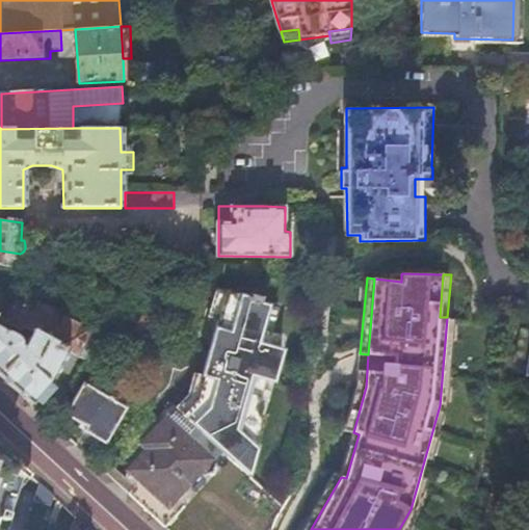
[(218,320),(226,323),(236,298),(229,295),(218,320)]
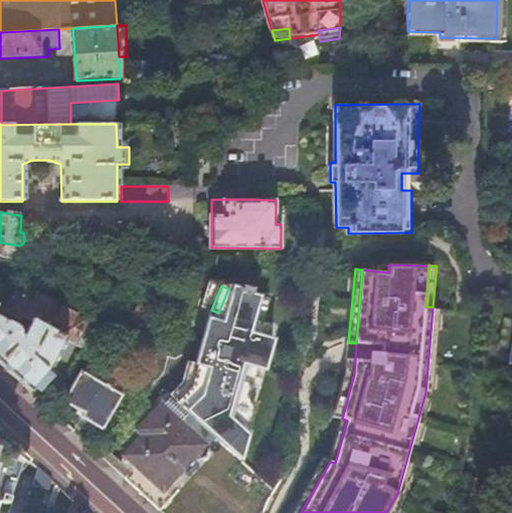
[(8,310),(73,344),(87,351),(96,355),(97,356),(105,341),(78,327),(83,318),(25,287),(20,289),(8,310)]
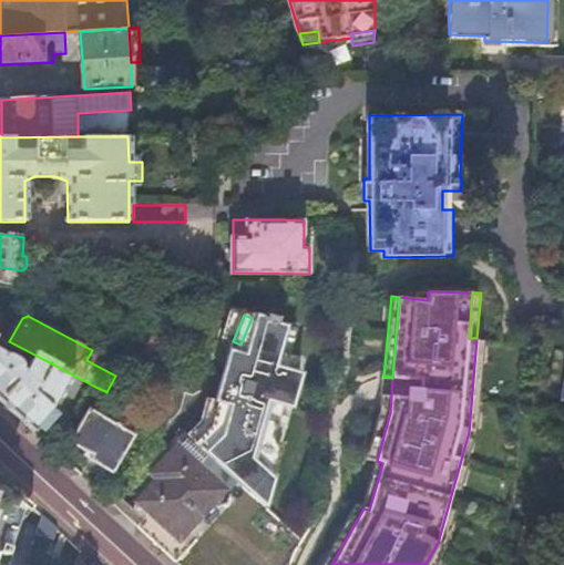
[(198,447),(216,463),(233,479),(243,489),(248,493),(274,490),(270,485),(284,434),(290,408),(300,368),(296,366),(284,361),(295,335),(287,331),(289,325),(279,321),(277,328),(252,318),(241,345),(218,403),(224,406),(218,419),(215,429),(198,447)]
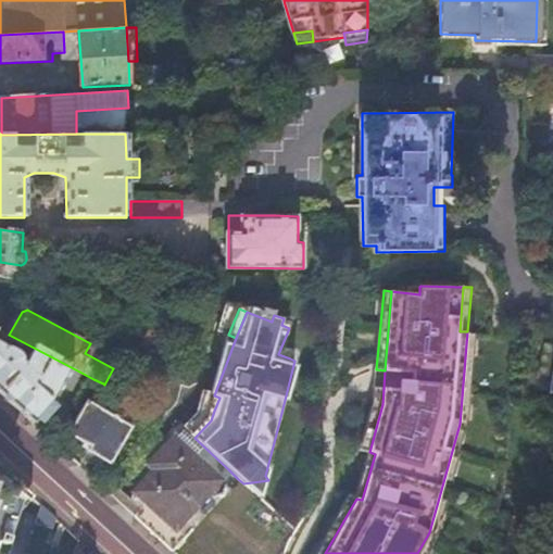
[(134,316),(123,353),(150,362),(161,324),(134,316)]
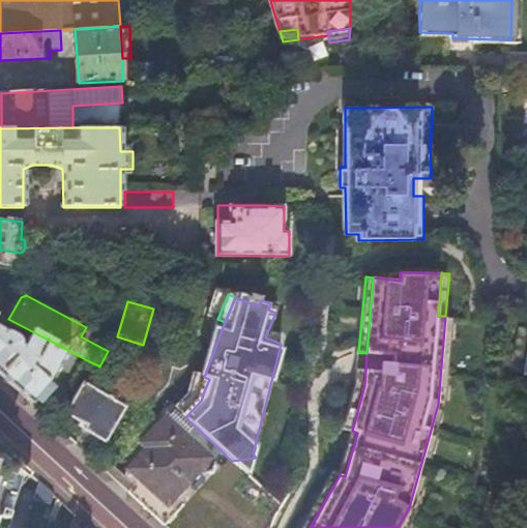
[(286,317),(275,313),(265,338),(276,342),(286,317)]
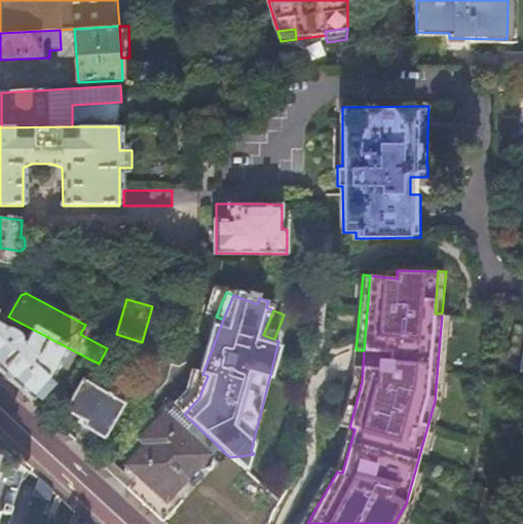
[(66,369),(75,351),(8,316),(0,311),(0,372),(33,403),(54,377),(59,366),(66,369)]
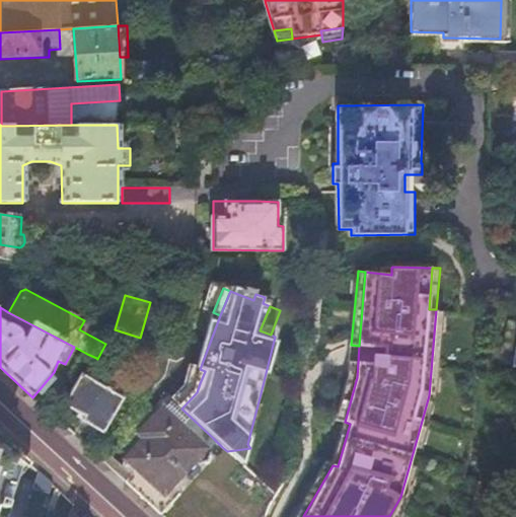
[(444,310),(436,309),(429,395),(415,446),(421,447),(436,392),(444,310)]
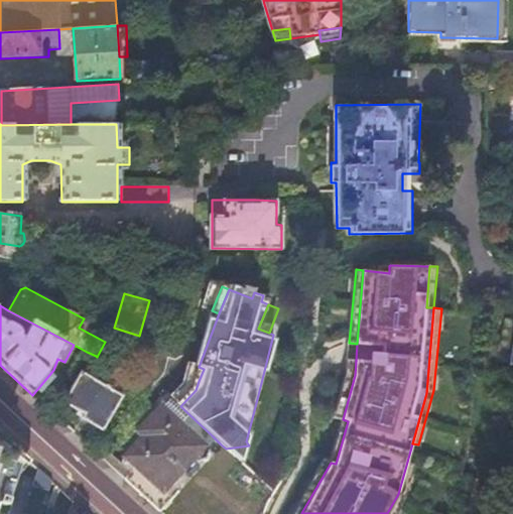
[(512,319),(505,318),(501,347),(512,349),(512,319)]
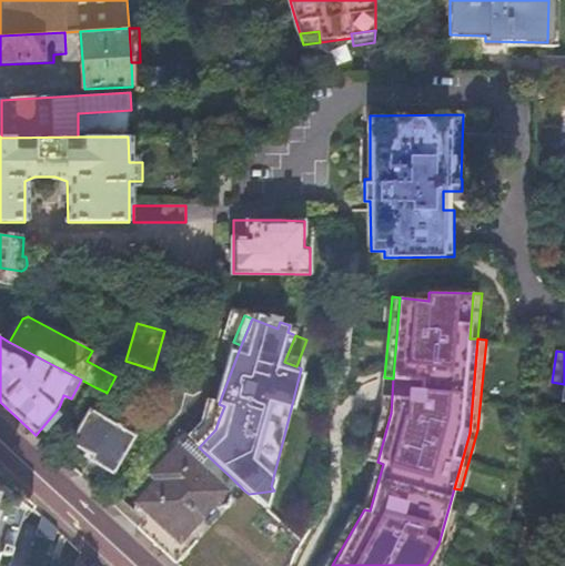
[(107,393),(106,392),(93,414),(88,411),(70,443),(91,455),(88,460),(112,473),(133,435),(120,428),(131,406),(107,393)]
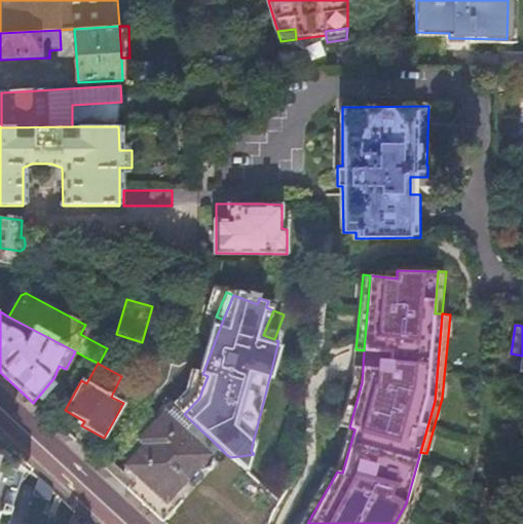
[(341,425),(349,427),(362,382),(363,367),(355,367),(352,383),(341,425)]
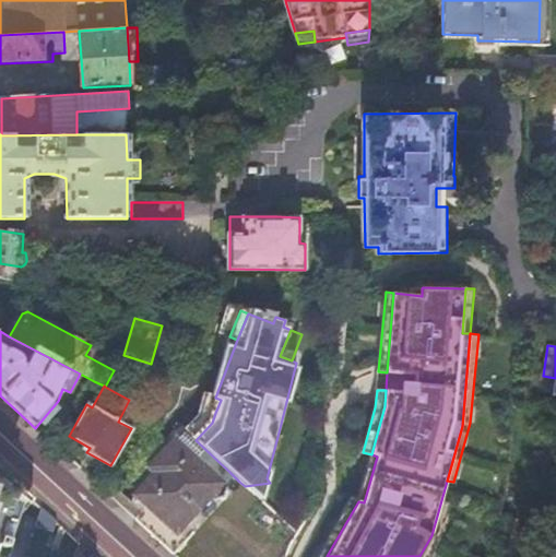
[(215,413),(221,400),(215,398),(212,396),(206,410),(215,413)]
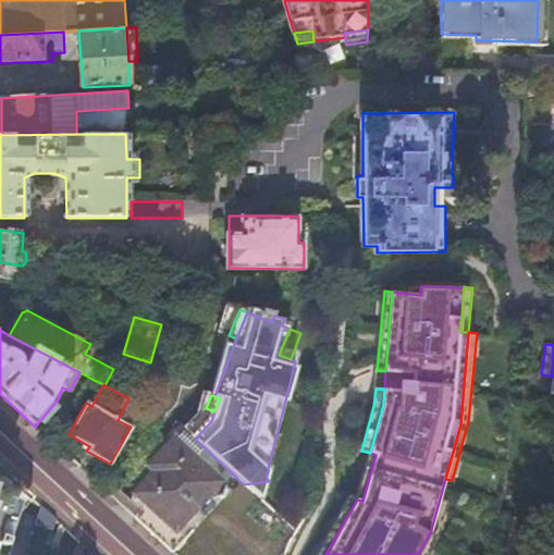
[(285,401),(279,427),(287,429),(294,403),(285,401)]
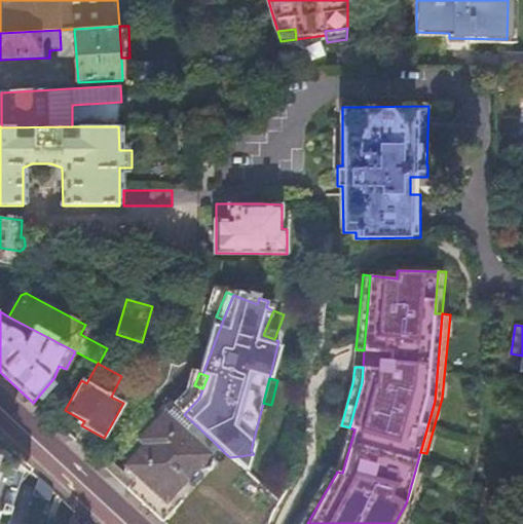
[(140,478),(128,490),(165,523),(185,501),(177,494),(189,480),(186,478),(216,444),(200,429),(192,439),(164,413),(141,440),(146,446),(127,466),(140,478)]
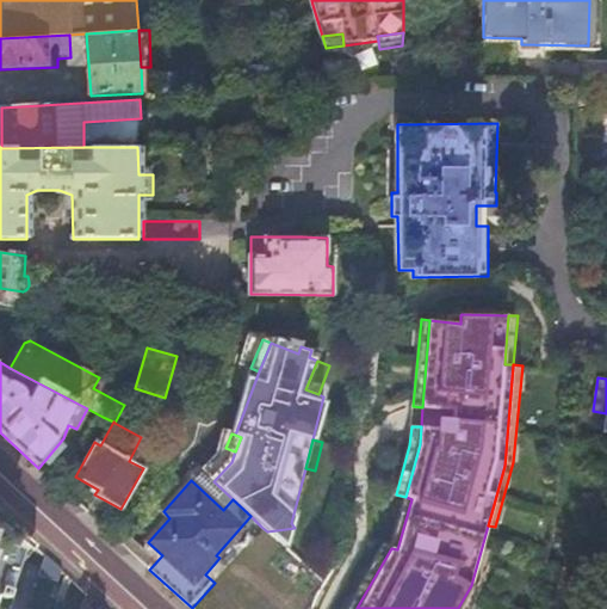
[(391,548),(397,549),(412,499),(406,497),(391,548)]
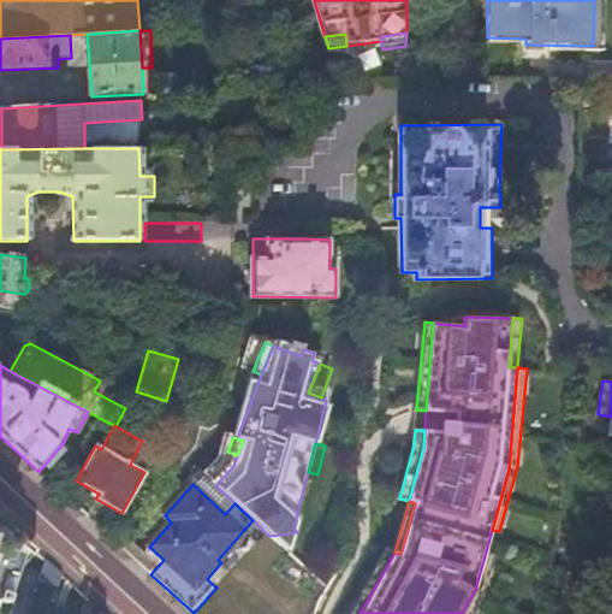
[(0,613),(0,612),(3,613),(5,613),(7,603),(0,601),(0,591),(7,570),(28,543),(0,517),(0,613)]
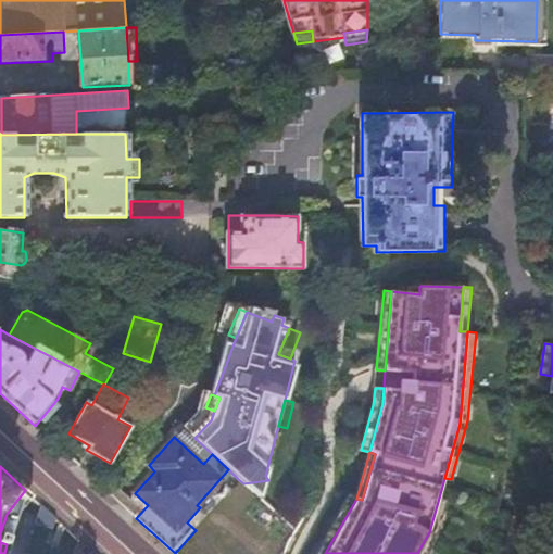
[(325,553),(356,499),(349,496),(317,553),(325,553)]
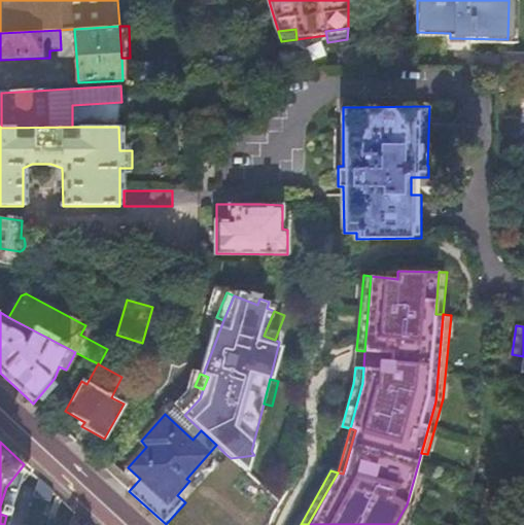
[(404,524),(414,506),(423,473),(416,471),(407,504),(395,524),(404,524)]
